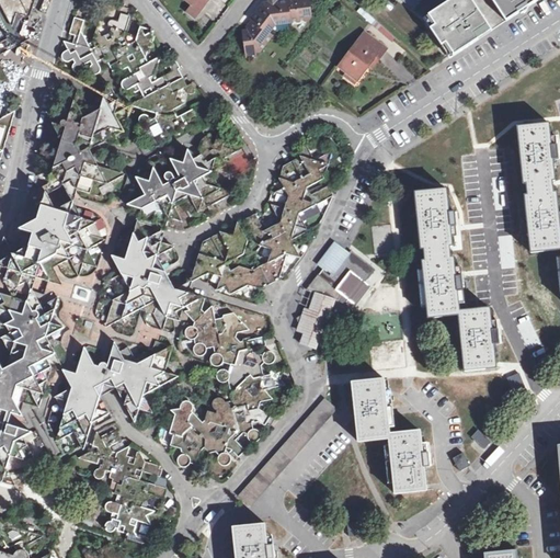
[(0,0),(18,34),(27,0),(0,0)]
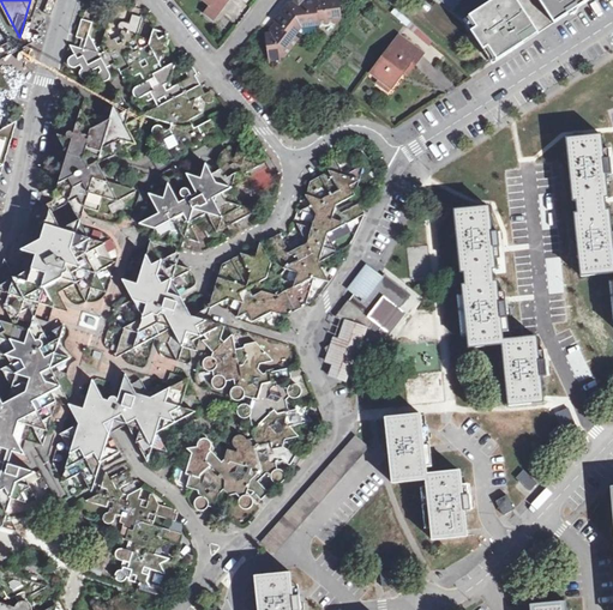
[(211,0),(204,8),(212,16),(224,0),(211,0)]
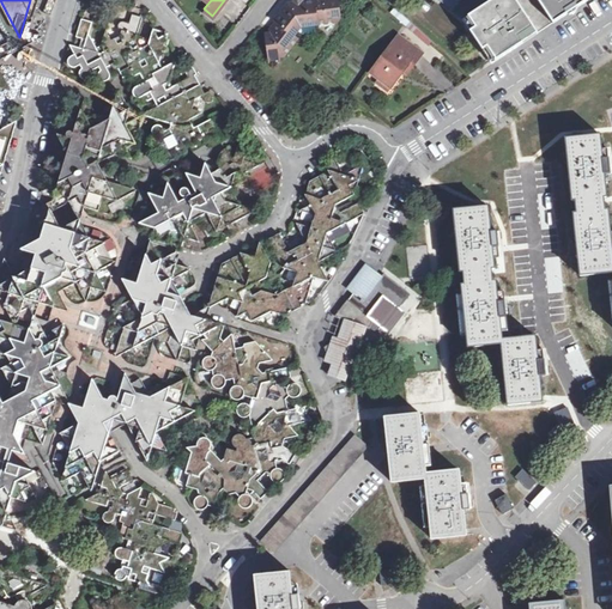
[(339,17),(335,0),(301,0),(291,0),(290,1),(286,1),(272,20),(272,22),(268,25),(270,31),(264,32),(268,62),(278,60),(278,56),(283,55),(295,40),(291,35),(298,25),(337,20),(339,17)]
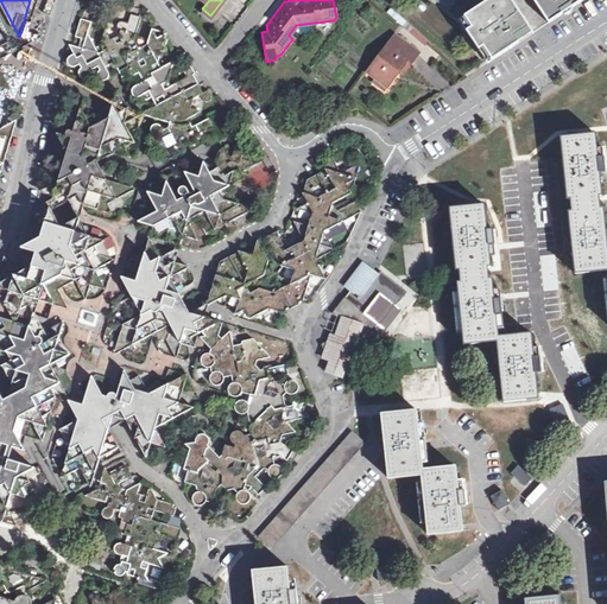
[(385,10),(373,0),(371,0),(366,5),(379,17),(385,10)]
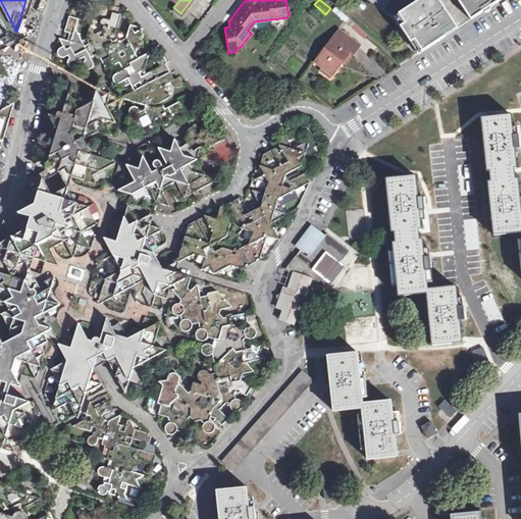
[(371,0),(385,9),(391,0),(371,0)]
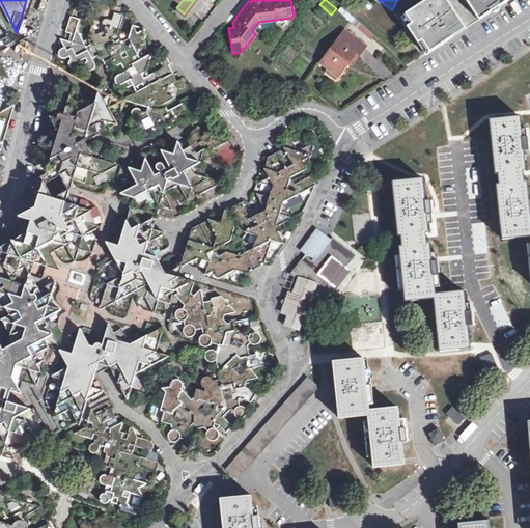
[(422,51),(462,26),(446,0),(419,0),(398,14),(422,51)]
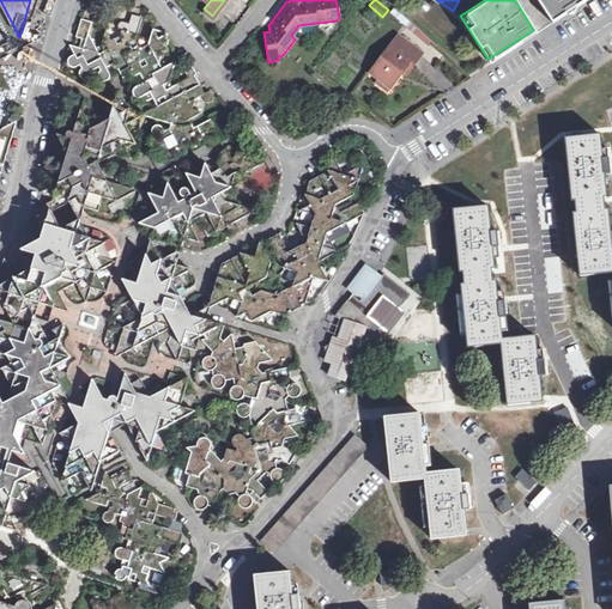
[(515,0),(533,30),(550,19),(537,0),(515,0)]
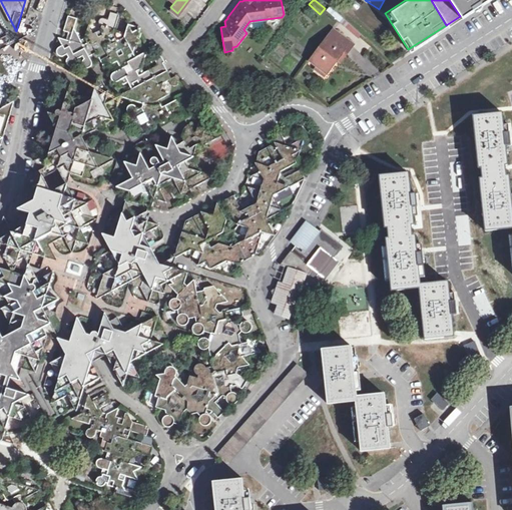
[(449,0),(460,16),(485,0),(449,0)]
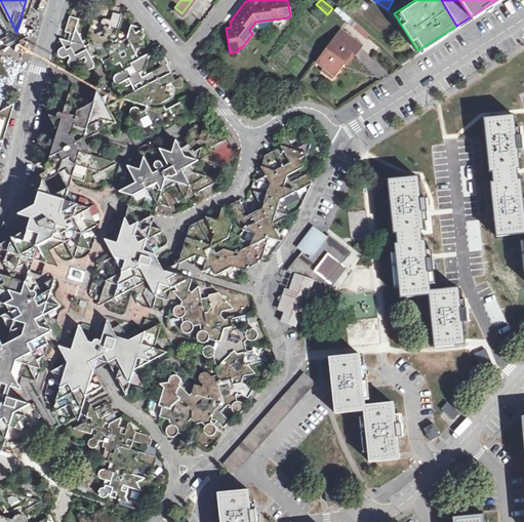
[(153,49),(140,55),(138,52),(142,41),(143,41),(145,39),(145,37),(144,35),(146,27),(142,26),(140,22),(133,19),(127,36),(121,39),(117,32),(123,13),(113,10),(111,17),(106,16),(104,16),(103,17),(102,17),(101,19),(101,22),(102,24),(104,25),(103,29),(95,33),(91,24),(87,37),(83,39),(77,28),(80,17),(70,14),(65,30),(70,32),(68,39),(59,37),(64,45),(59,47),(58,49),(57,51),(58,54),(61,55),(63,55),(66,54),(69,53),(71,57),(69,59),(69,63),(70,65),(72,67),(75,67),(77,65),(78,63),(78,59),(85,55),(87,58),(85,61),(84,63),(85,66),(86,68),(88,68),(90,69),(91,68),(95,66),(95,63),(94,61),(101,57),(107,65),(111,63),(113,65),(115,64),(119,72),(116,73),(114,76),(114,79),(115,80),(117,81),(119,81),(124,79),(127,85),(132,83),(135,89),(128,93),(131,99),(148,105),(147,107),(143,110),(142,108),(139,107),(135,107),(132,109),(132,112),(133,115),(130,118),(131,122),(133,125),(138,125),(142,131),(143,133),(147,135),(150,134),(153,131),(152,127),(162,122),(170,123),(171,117),(176,114),(178,119),(182,120),(185,120),(186,118),(187,115),(184,111),(187,108),(182,101),(167,108),(164,101),(175,93),(167,91),(168,83),(174,80),(176,85),(178,86),(180,86),(183,86),(184,84),(185,82),(182,76),(177,78),(168,62),(170,61),(166,55),(164,55),(162,55),(161,56),(160,57),(160,59),(160,62),(161,63),(162,65),(150,72),(147,68),(153,49)]
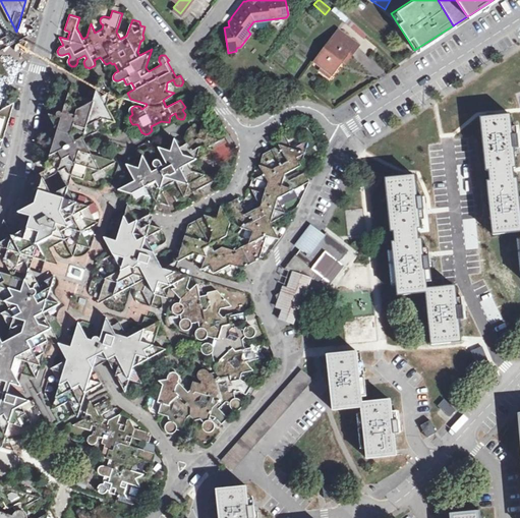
[(366,32),(347,15),(344,20),(363,37),(366,32)]
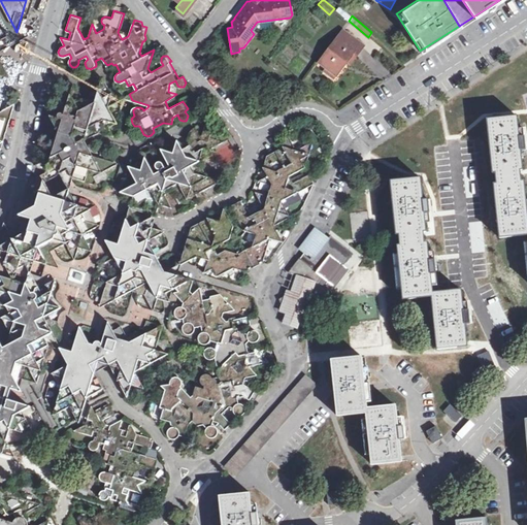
[(362,43),(342,29),(319,61),(324,65),(335,73),(347,59),(354,50),(357,52),(362,43)]
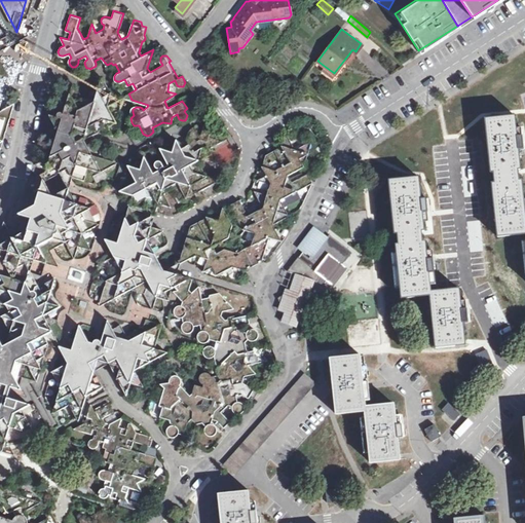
[(352,49),(345,59),(348,61),(355,51),(352,49)]
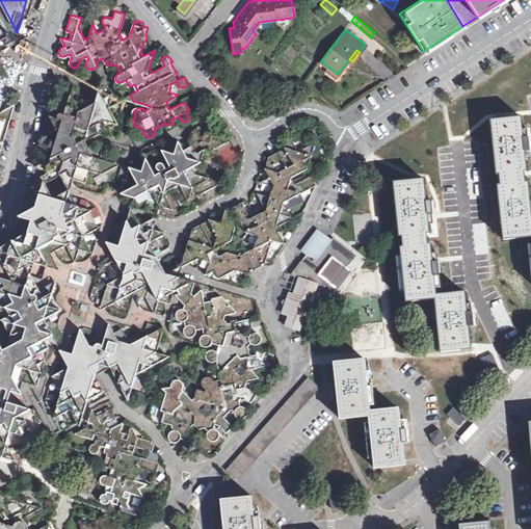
[(338,74),(326,65),(325,70),(336,77),(338,74)]
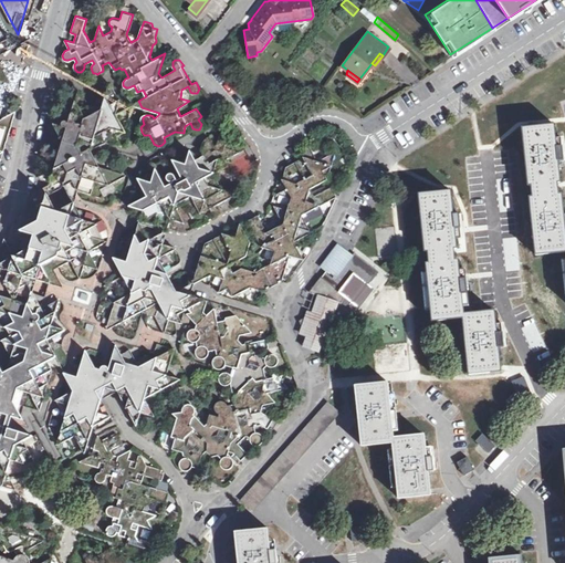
[(79,87),(71,115),(77,124),(83,126),(85,120),(95,114),(79,87)]
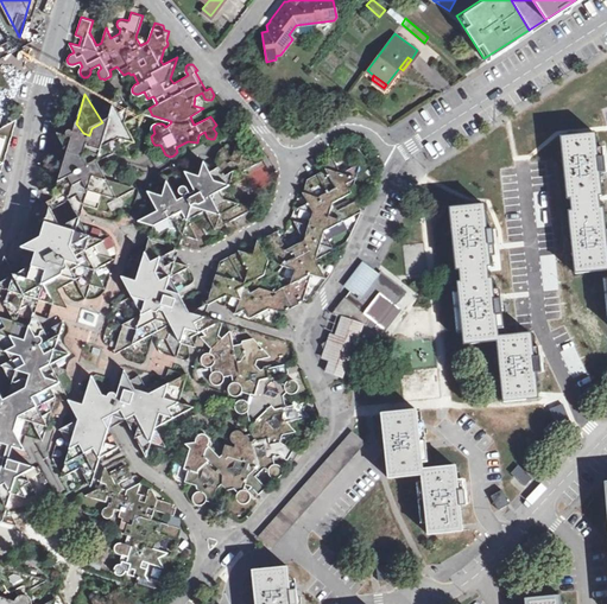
[(114,102),(111,119),(101,150),(111,152),(112,150),(130,156),(125,147),(133,141),(124,122),(128,109),(119,113),(114,102)]
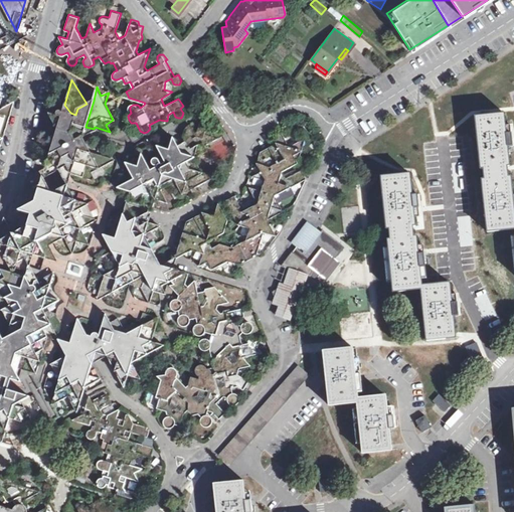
[(56,115),(58,117),(61,117),(60,120),(59,122),(49,156),(60,150),(62,156),(61,157),(66,168),(71,168),(69,173),(83,177),(86,170),(91,171),(89,167),(91,165),(99,168),(114,158),(91,152),(87,146),(81,136),(75,141),(70,134),(72,127),(73,123),(86,127),(94,101),(87,104),(77,109),(75,115),(70,113),(64,105),(63,112),(60,111),(57,111),(56,115)]
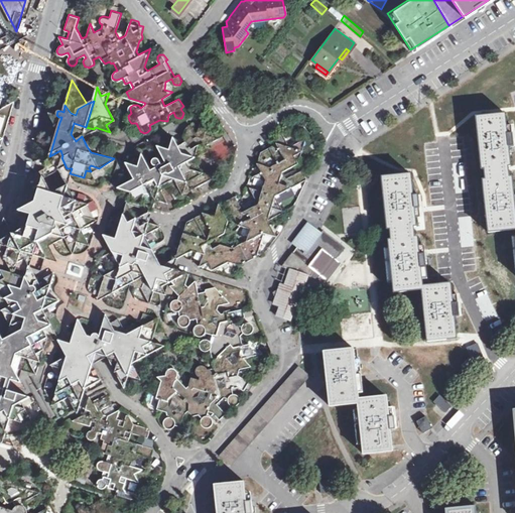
[(489,230),(514,227),(514,191),(513,174),(510,174),(509,162),(512,162),(506,109),(477,112),(483,164),(486,164),(487,176),(484,176),(489,230)]
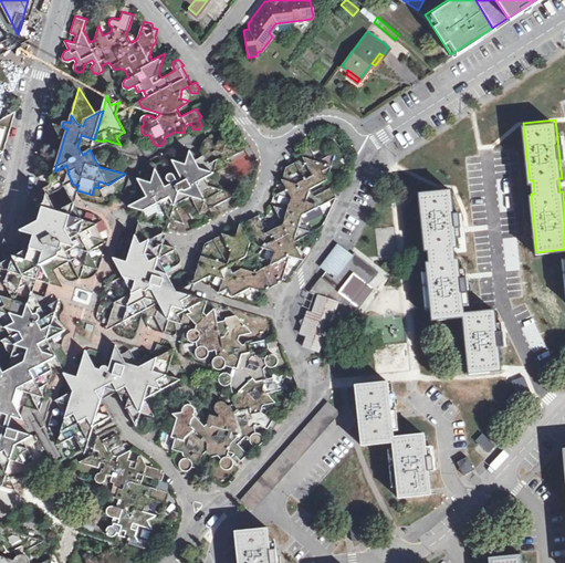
[(147,180),(134,177),(144,196),(132,201),(129,206),(139,209),(145,219),(153,215),(152,221),(165,226),(168,219),(181,221),(174,206),(184,209),(188,218),(216,204),(220,190),(211,174),(225,165),(222,159),(238,150),(232,149),(233,142),(225,139),(225,137),(217,135),(215,143),(211,144),(206,135),(201,138),(198,143),(198,148),(200,153),(191,157),(187,149),(182,163),(169,159),(178,177),(174,179),(170,173),(168,173),(166,173),(165,173),(164,176),(164,178),(165,179),(166,180),(169,180),(169,181),(161,185),(153,167),(147,180)]
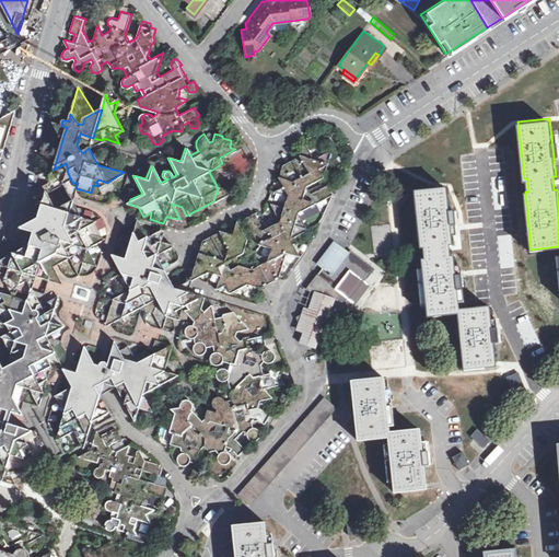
[(314,160),(303,140),(298,158),(280,166),(277,176),(282,186),(272,192),(286,196),(282,207),(269,202),(278,221),(264,230),(254,213),(245,219),(258,246),(270,248),(266,262),(251,269),(239,265),(229,269),(225,264),(242,254),(246,241),(236,221),(231,233),(219,231),(200,241),(194,265),(198,274),(207,269),(219,274),(214,287),(223,282),(228,290),(246,282),(258,286),(277,276),(286,254),(298,257),(299,256),(290,239),(306,230),(298,213),(327,198),(322,188),(310,194),(306,187),(323,177),(321,173),(325,172),(328,159),(330,151),(314,160)]
